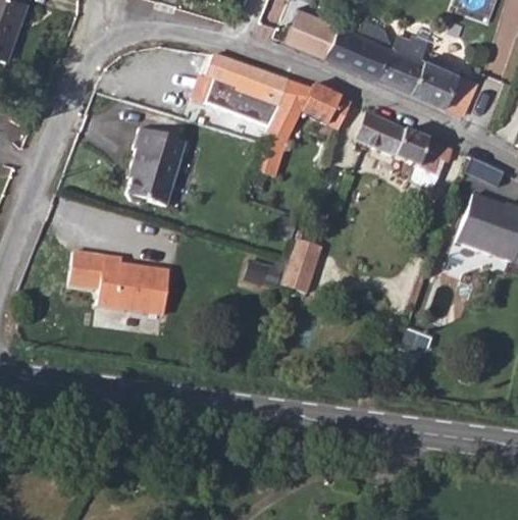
[(0,0),(0,50),(5,52),(23,0),(0,0)]
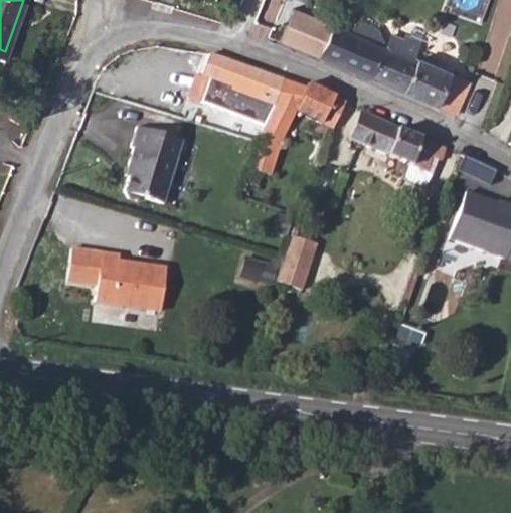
[(303,47),(322,55),(335,23),(297,6),(284,39),(303,47)]
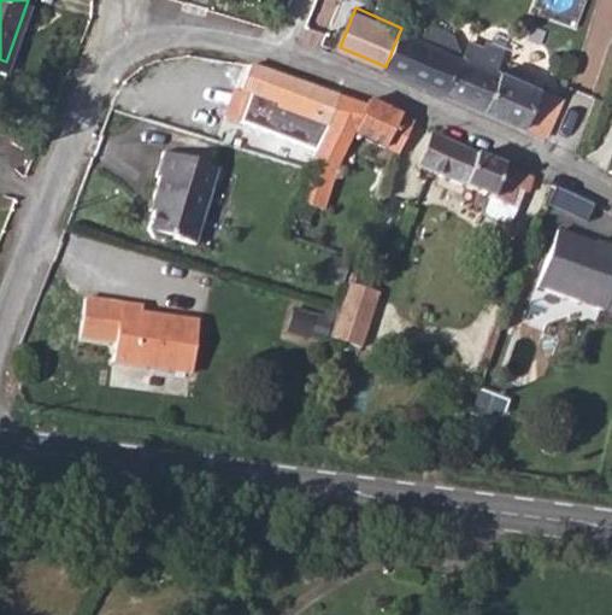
[(401,28),(386,66),(448,93),(464,57),(464,56),(422,37),(423,29),(419,24),(412,23),(406,29),(401,28)]
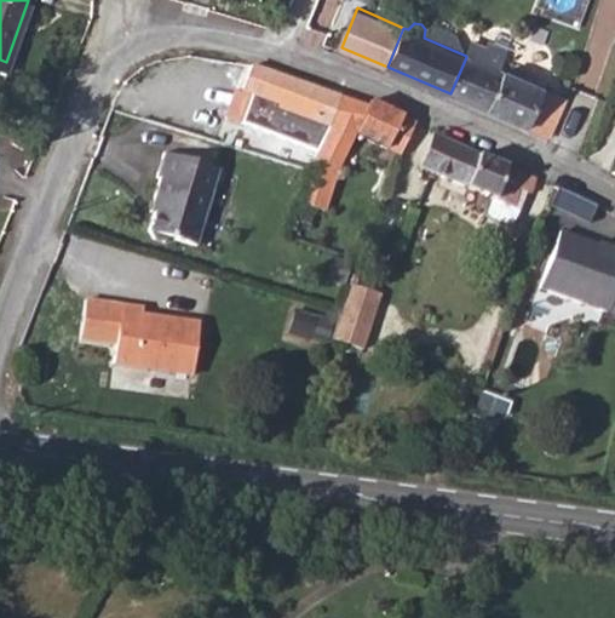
[(466,57),(450,93),(533,130),(547,89),(503,68),(507,52),(492,49),(487,61),(467,52),(466,56),(466,57)]
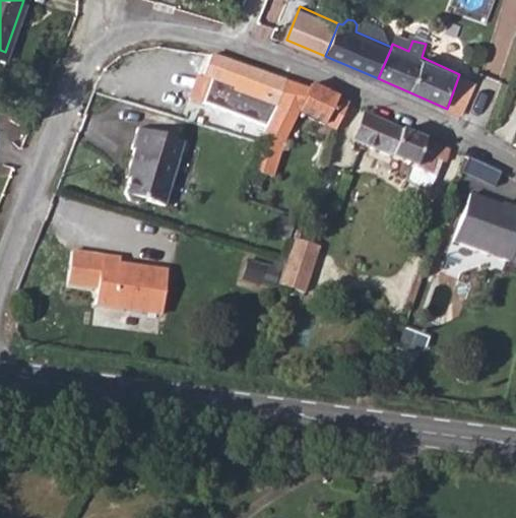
[(213,79),(209,94),(246,108),(251,93),(277,102),(280,95),(285,79),(219,55),(210,53),(203,74),(213,79)]
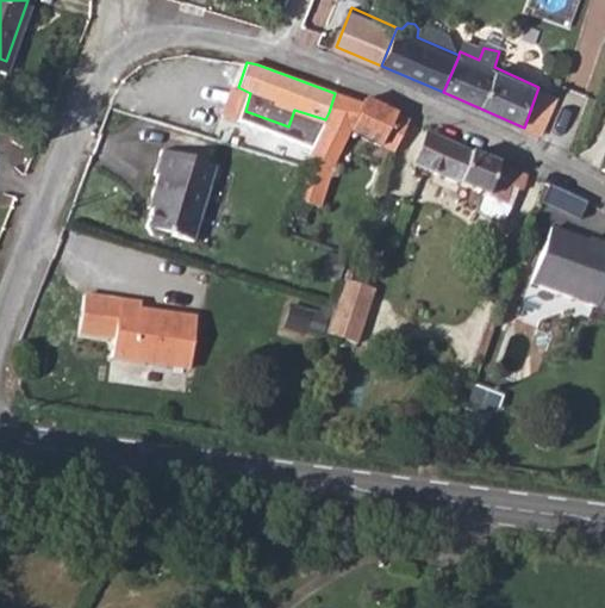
[(538,87),(524,128),(544,136),(560,97),(538,87)]
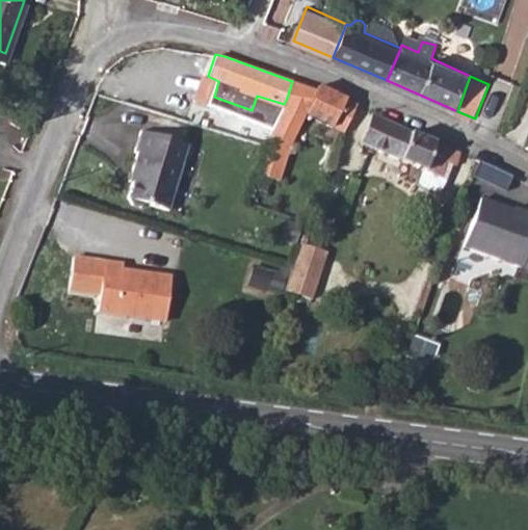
[(292,81),(287,98),(300,102),(306,86),(292,81)]
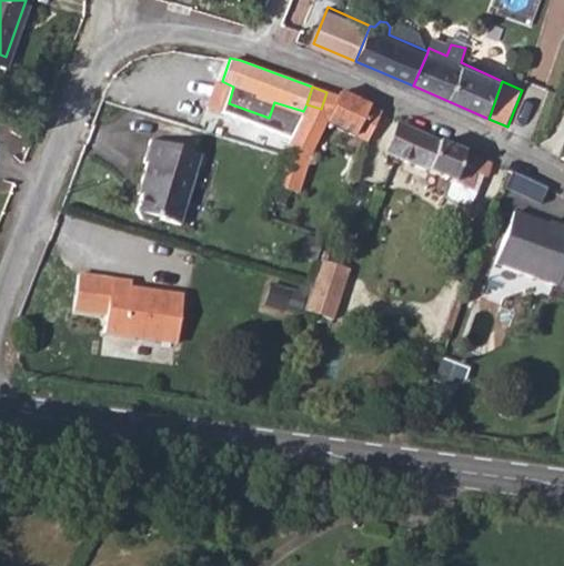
[(340,97),(329,120),(373,139),(383,111),(343,92),(340,97)]
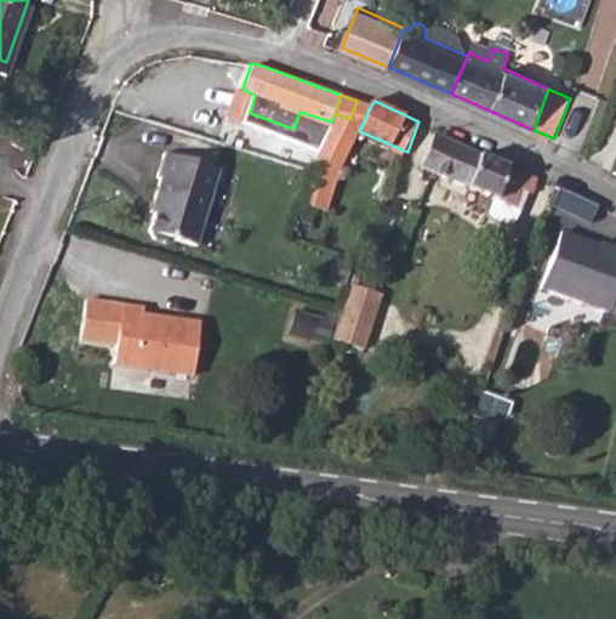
[(518,166),(437,131),(425,164),(495,194),(490,208),(492,213),(512,221),(517,219),(529,191),(534,193),(540,176),(518,166)]
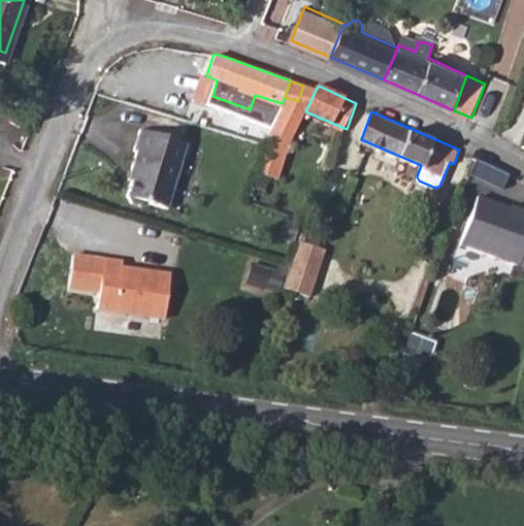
[(137,172),(130,198),(134,205),(144,209),(150,203),(173,209),(188,145),(140,132),(135,151),(138,155),(133,171),(137,172)]
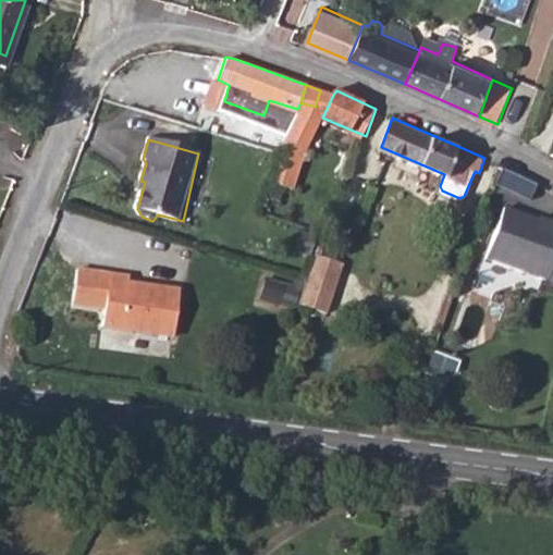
[(279,155),(270,182),(293,188),(306,150),(285,143),(279,155)]
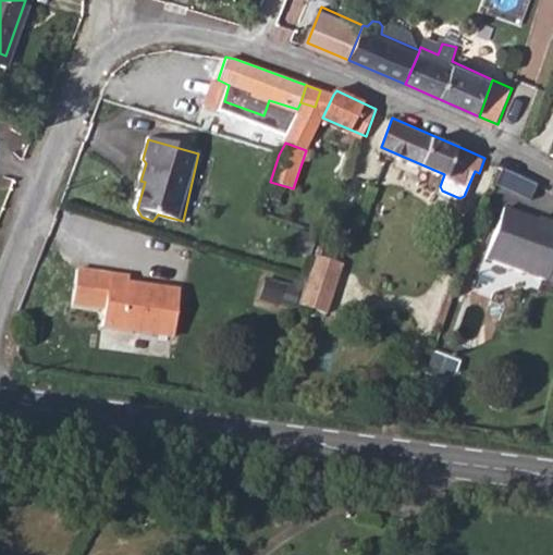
[(501,182),(535,193),(540,177),(506,167),(501,182)]
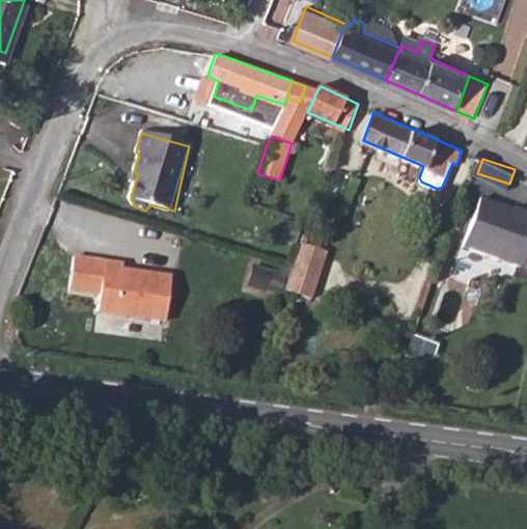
[(465,246),(525,266),(526,266),(526,212),(522,211),(520,214),(480,200),(465,246)]
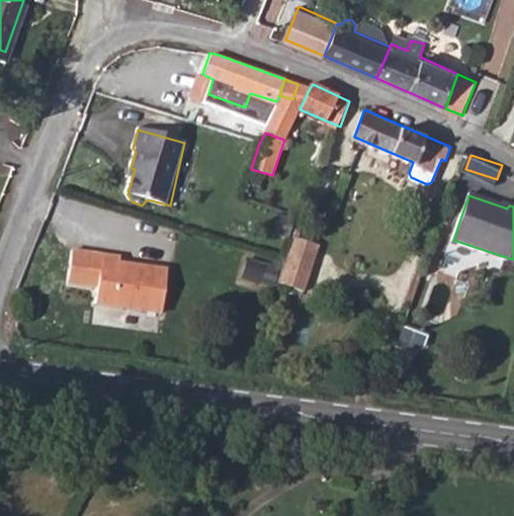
[(315,250),(289,241),(284,256),(311,264),(315,250)]
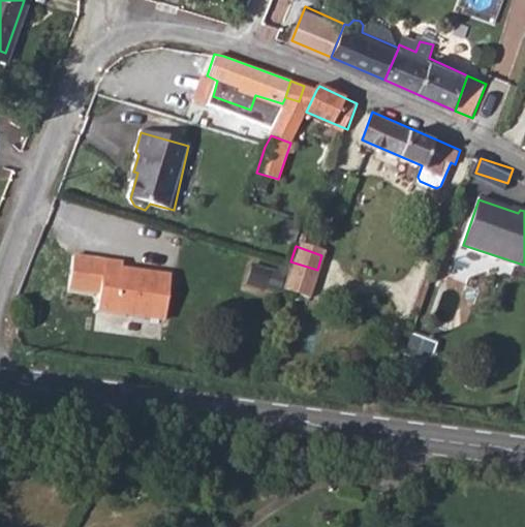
[(166,318),(173,276),(121,269),(122,262),(73,258),(70,291),(100,295),(99,309),(166,318)]
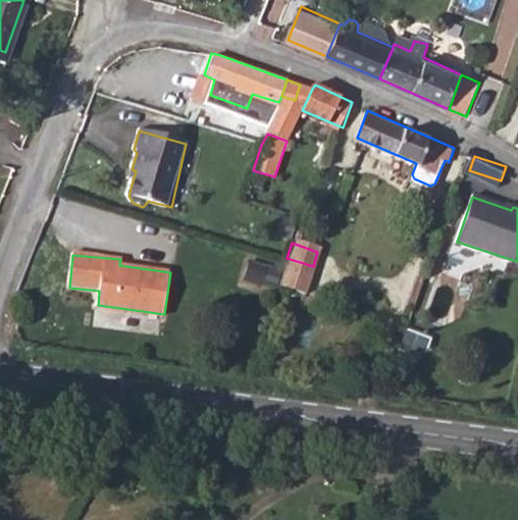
[(313,266),(287,258),(283,265),(282,271),(276,290),(302,298),(313,266)]
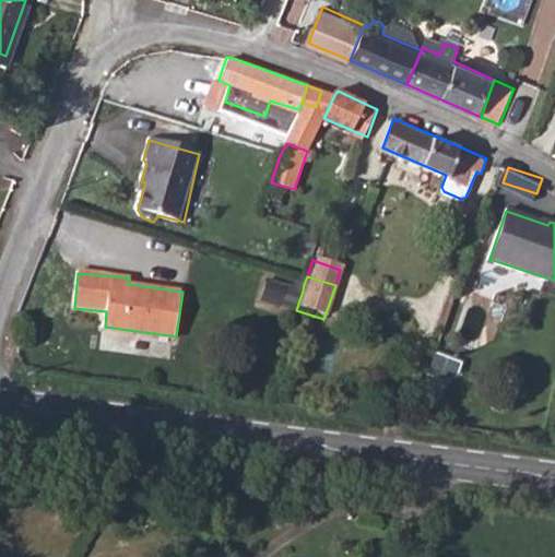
[(452,297),(447,310),(468,316),(471,305),(452,297)]
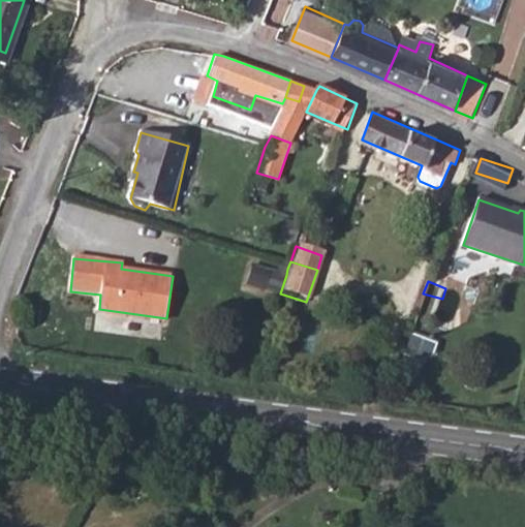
[(422,381),(438,340),(417,332),(400,372),(422,381)]
